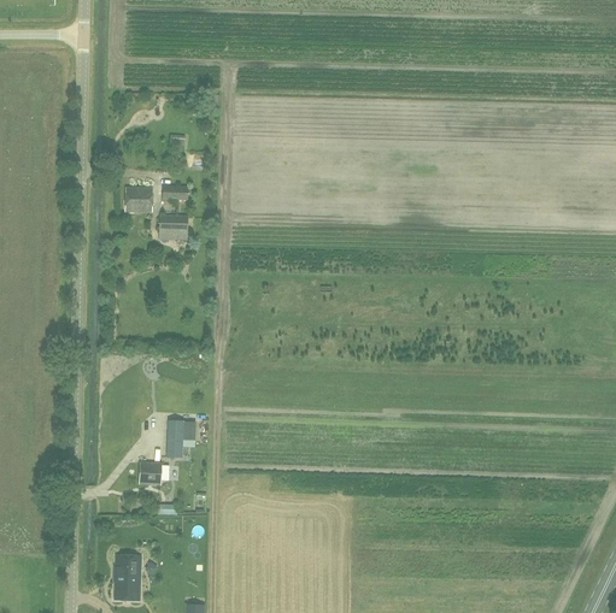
[(162,198),(186,198),(186,186),(162,184),(162,198)]
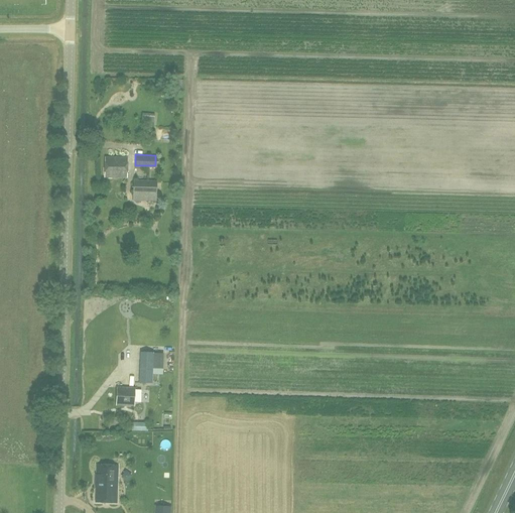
[(126,155),(104,155),(104,175),(126,175),(126,155)]
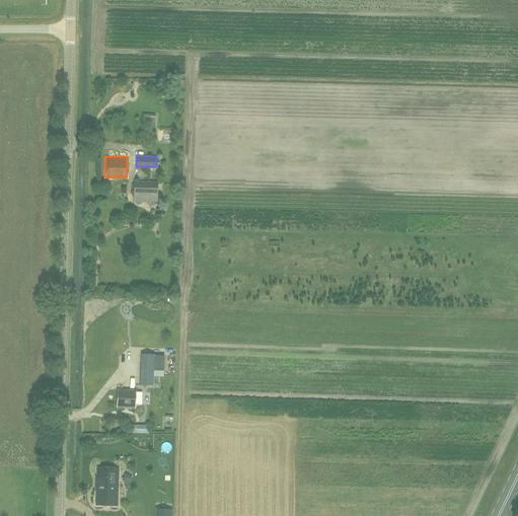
[(153,352),(140,352),(139,382),(152,382),(153,352)]
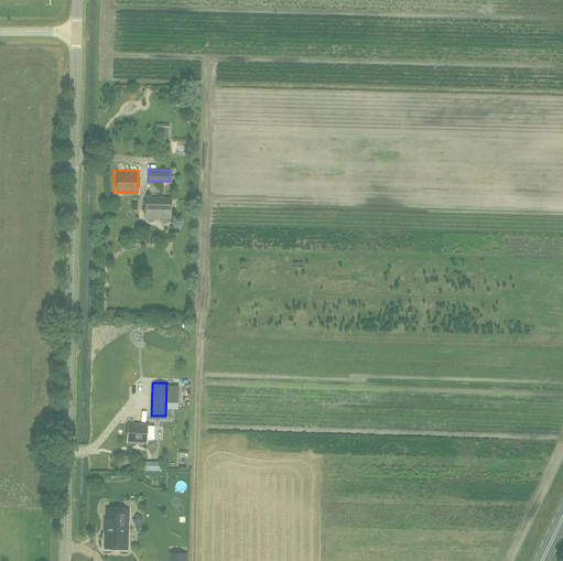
[(147,422),(127,422),(126,442),(145,442),(147,422)]
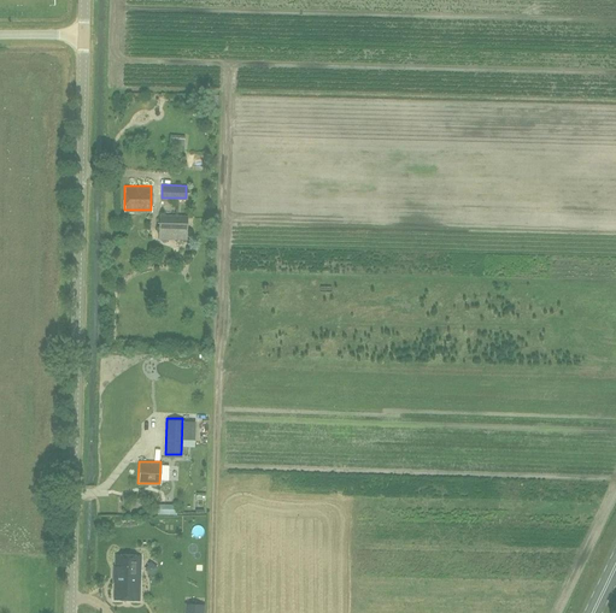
[(187,519),(179,520),(179,531),(188,530),(187,519)]
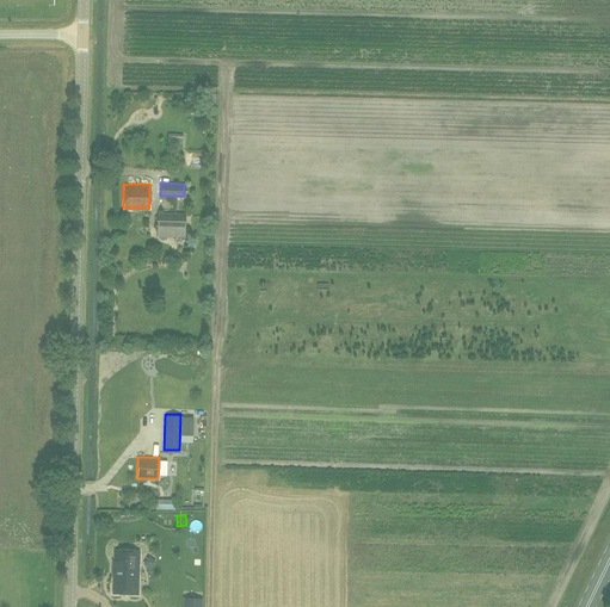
[(137,593),(139,549),(114,547),(112,592),(137,593)]
